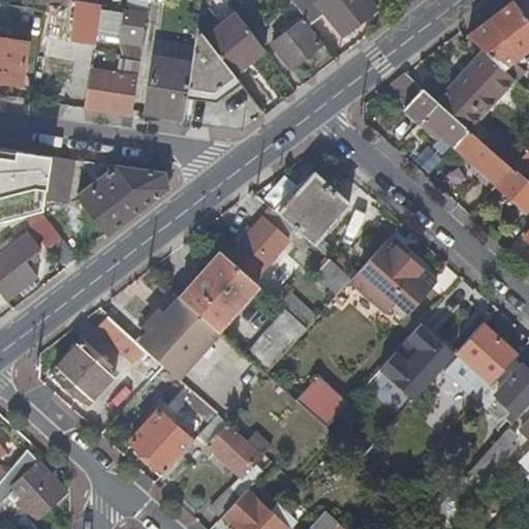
[(320,0),(318,2),(316,0),(290,0),(310,25),(325,12),(343,35),(377,10),(369,0),(320,0)]
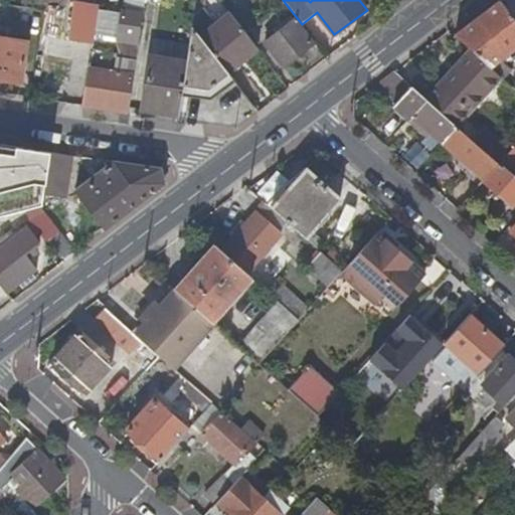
[(514,18),(501,1),(456,34),(471,48),(490,65),(499,58),(514,46),(514,18)]
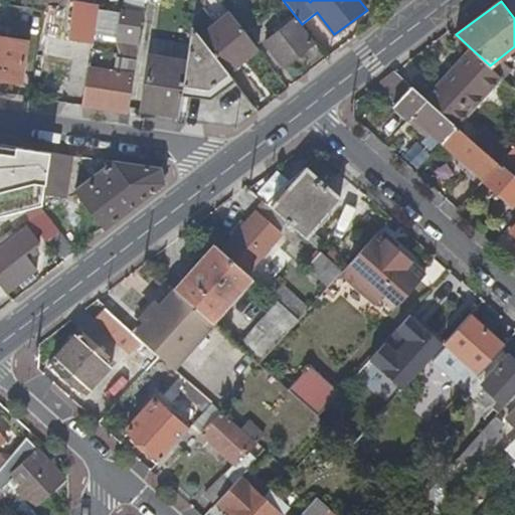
[(81,9),(76,39),(94,42),(98,11),(81,9)]
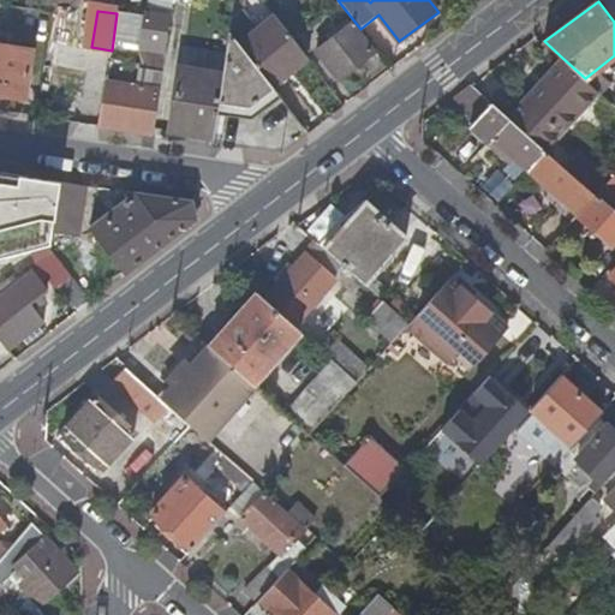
[(274,89),(309,60),(274,13),(257,27),(246,13),(231,25),(230,33),(274,89)]
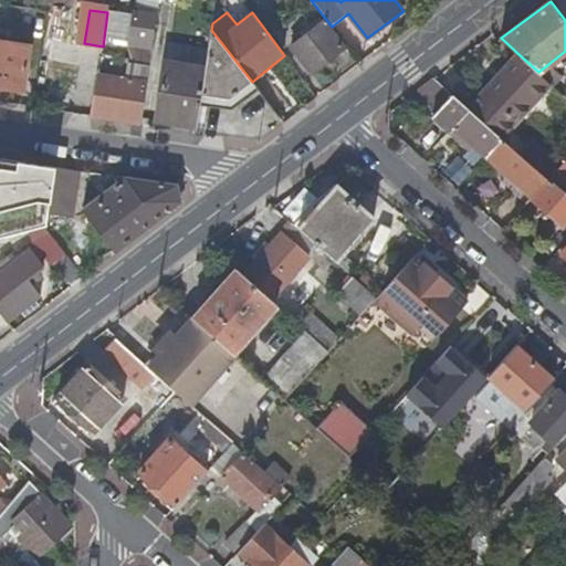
[(100,74),(93,117),(142,124),(157,17),(134,13),(124,79),(100,74)]
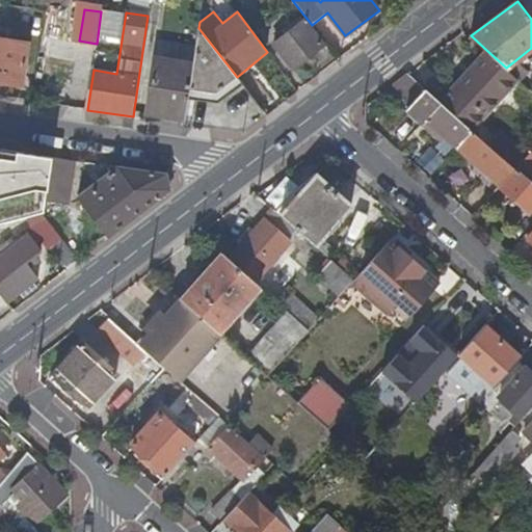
[(304,21),(274,44),(293,70),(323,47),(304,21)]
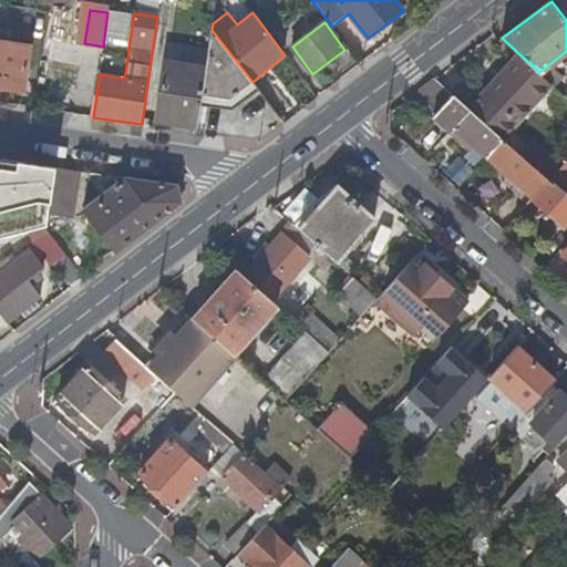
[(229,100),(253,82),(212,30),(208,51),(206,69),(202,96),(229,100)]
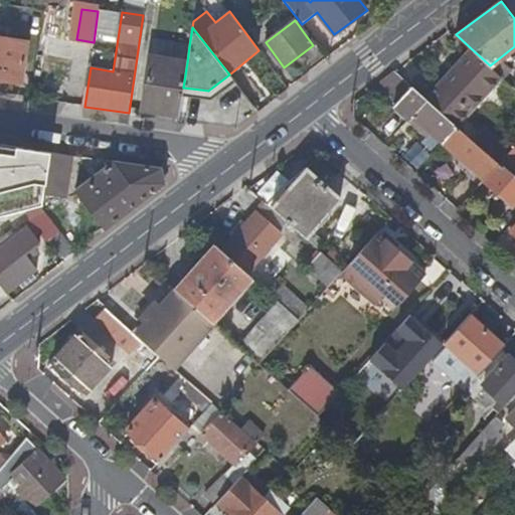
[(27,41),(0,37),(0,77),(21,81),(27,41)]
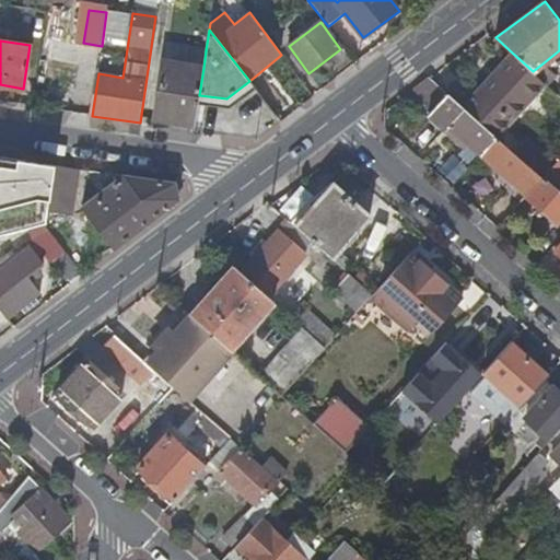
[(500,74),(467,111),(497,137),(546,83),(533,71),(512,53),(494,71),(500,74)]
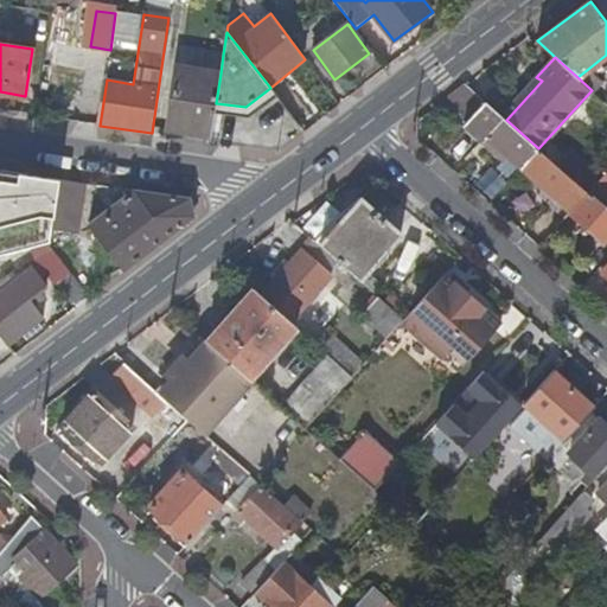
[(167,131),(211,138),(216,103),(221,74),(177,66),(167,131)]
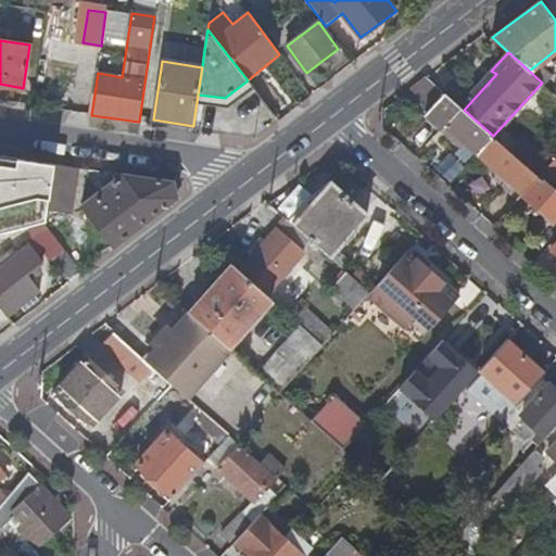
[(539,63),(529,71),(542,83),(544,86),(553,77),(539,63)]
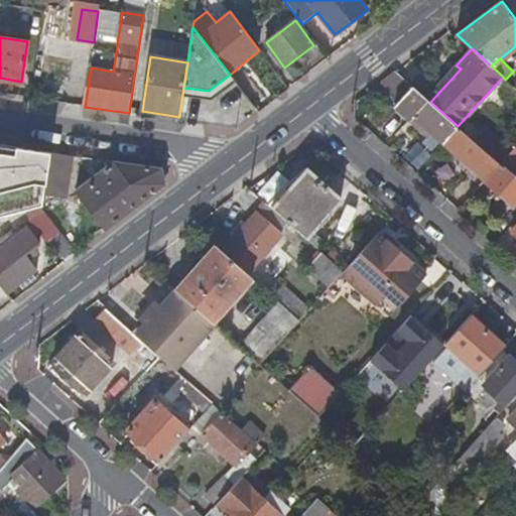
[(395,70),(381,81),(401,99),(413,87),(395,70)]
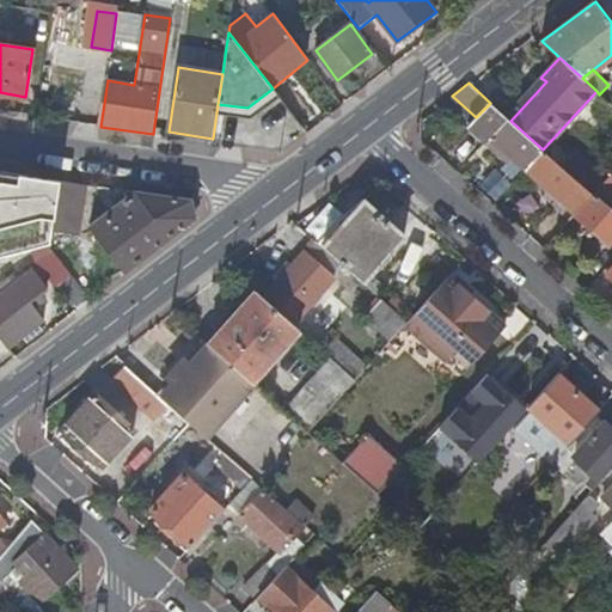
[(490,103),(476,117),(469,126),(487,142),(491,138),(526,169),(543,150),(510,121),(490,103)]
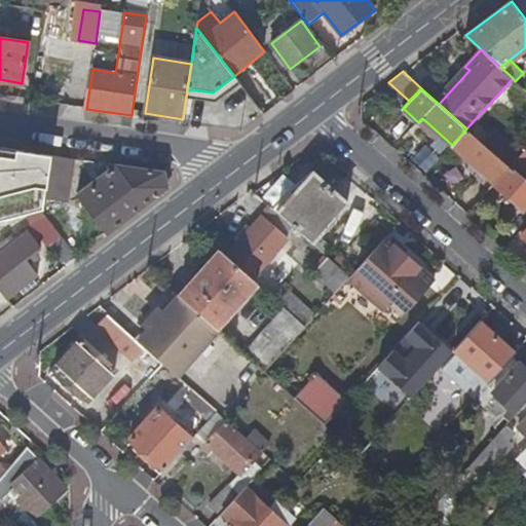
[(455,147),(494,183),(509,166),(466,128),(452,145),(455,147)]
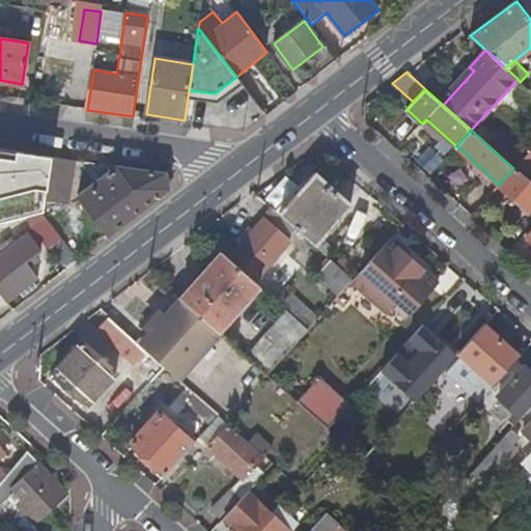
[(418,161),(432,174),(447,160),(432,146),(418,161)]
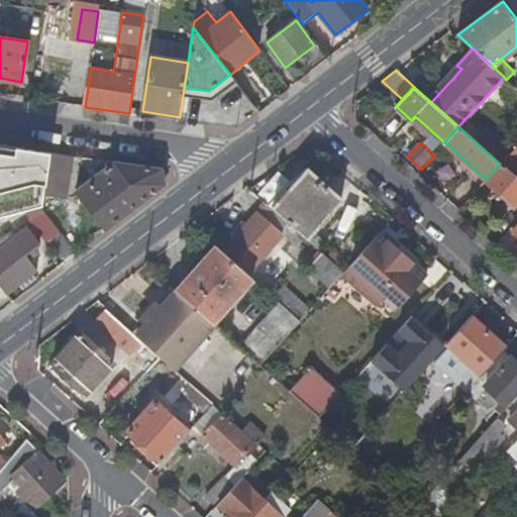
[(0,218),(30,211),(43,207),(52,153),(0,145),(0,218)]
